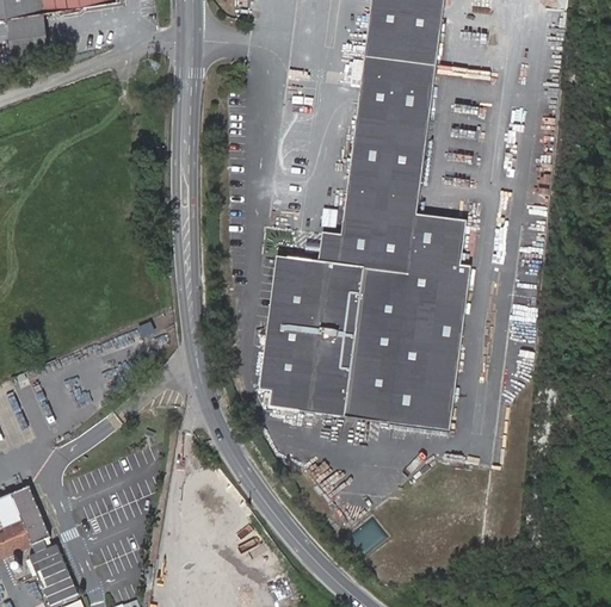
[(0,0),(0,13),(94,0),(0,0)]
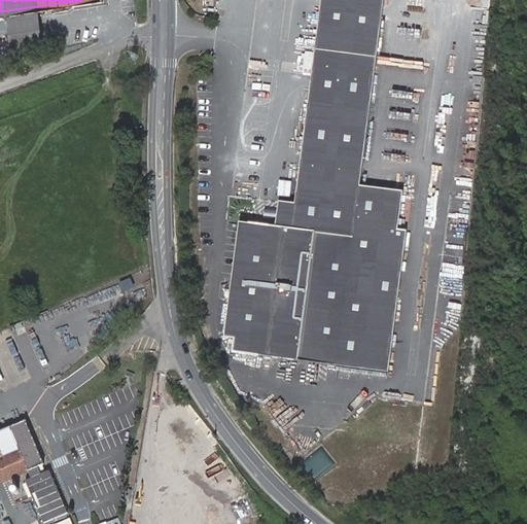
[(360,183),(384,0),(321,0),(294,201),(278,199),(275,224),(248,220),(232,349),(389,370),(412,189),(360,183)]
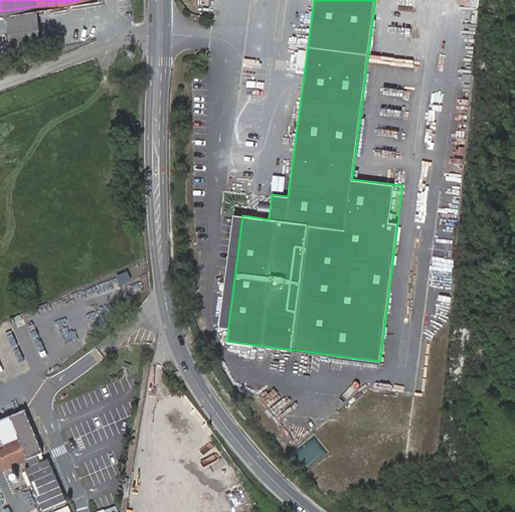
[(226,341),(242,215),(237,215),(229,274),(221,340),(226,341)]
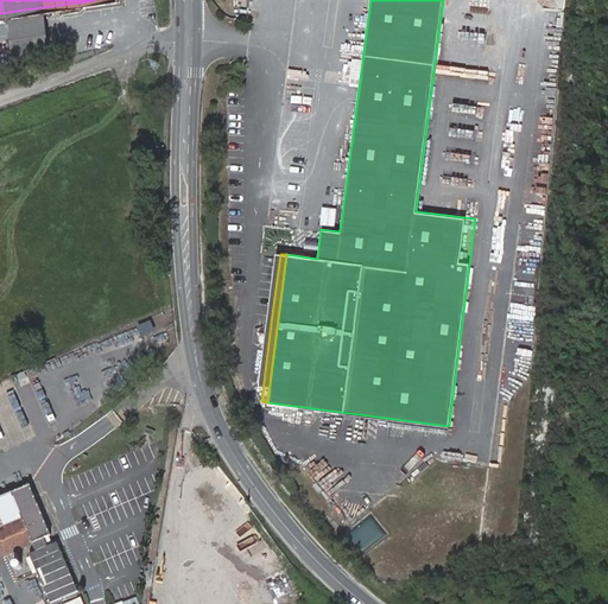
[(147,319),(137,324),(140,334),(152,329),(147,319)]
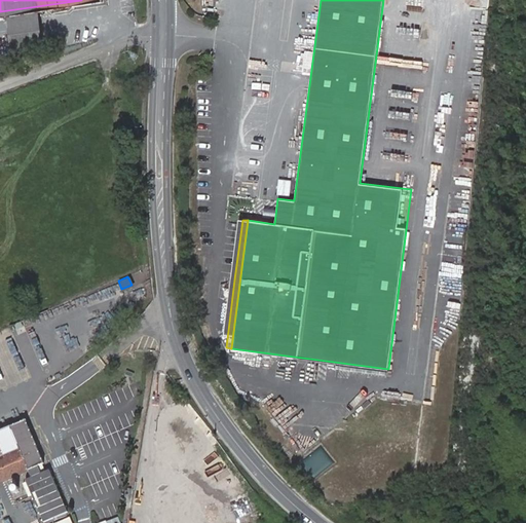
[(191,460),(221,432),(188,396),(157,424),(191,460)]
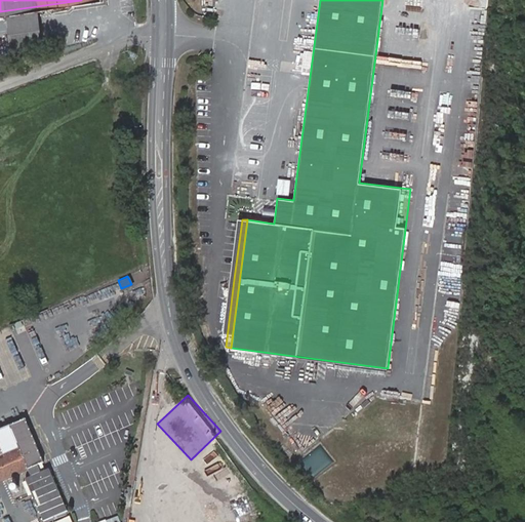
[(0,479),(28,469),(19,449),(7,453),(0,435),(0,479)]
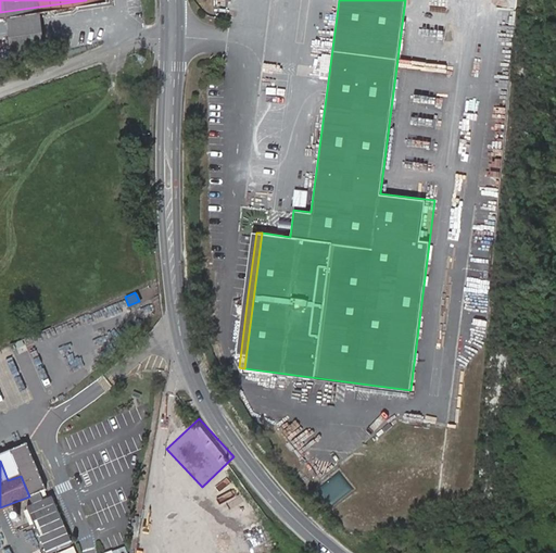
[(331,503),(353,485),(339,469),(318,488),(331,503)]
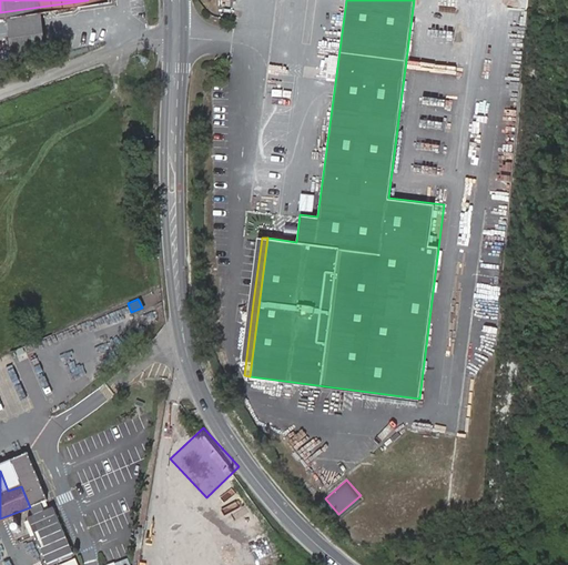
[(173,564),(215,564),(223,563),(208,520),(164,535),(173,564)]
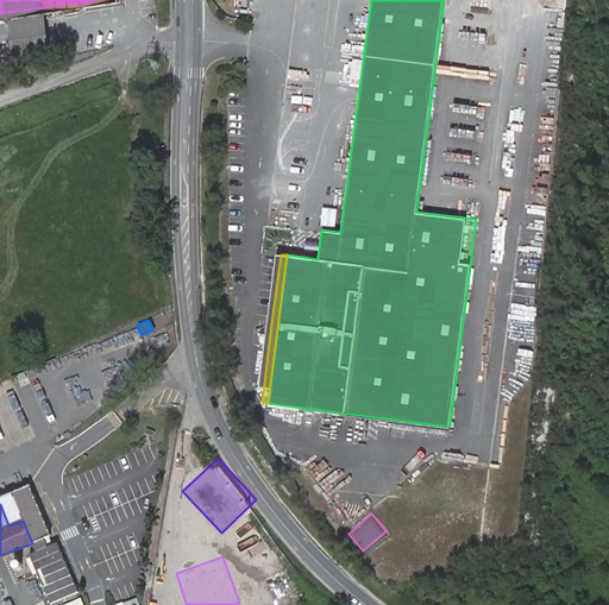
[(88,604),(85,594),(54,604),(88,604)]
